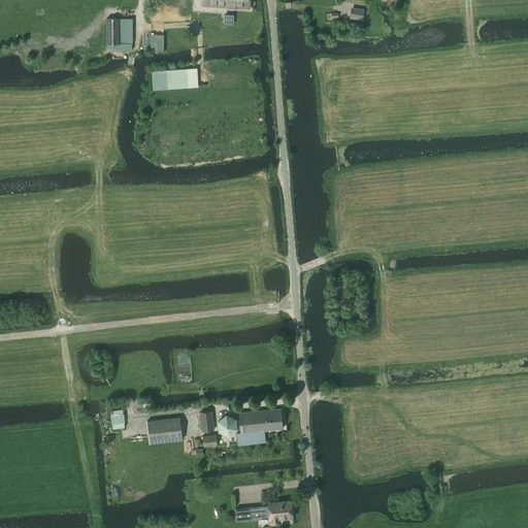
[(363,11),(351,9),(350,17),(362,19),(363,11)]
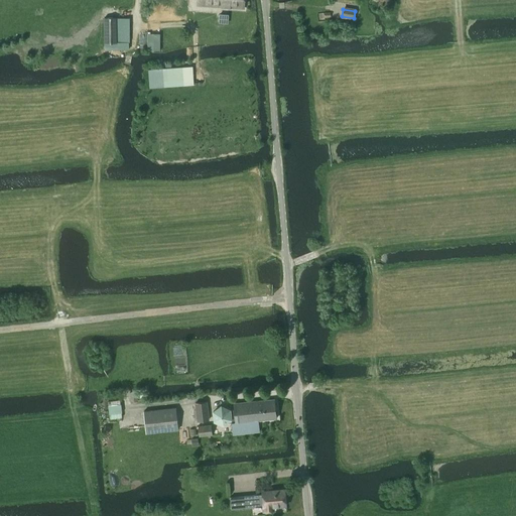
[(219,14),(218,23),(228,24),(228,14),(219,14)]
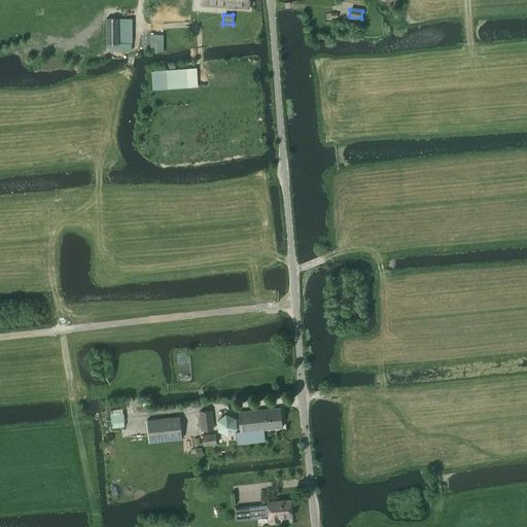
[(106,19),(106,44),(132,44),(132,19),(106,19)]
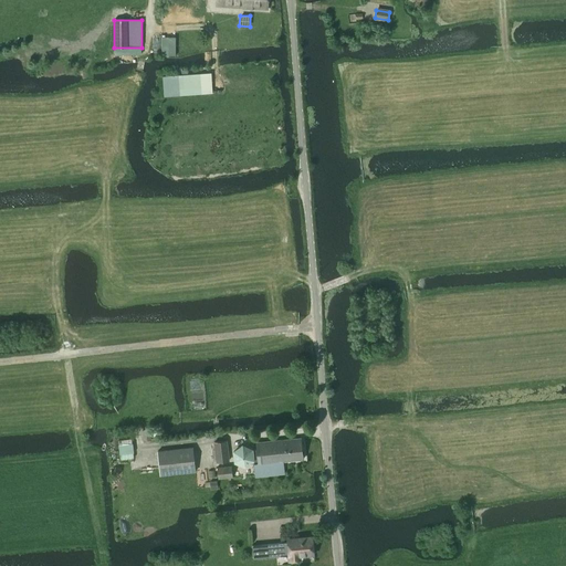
[(165,96),(201,94),(212,93),(211,74),(199,74),(163,77),(165,96)]
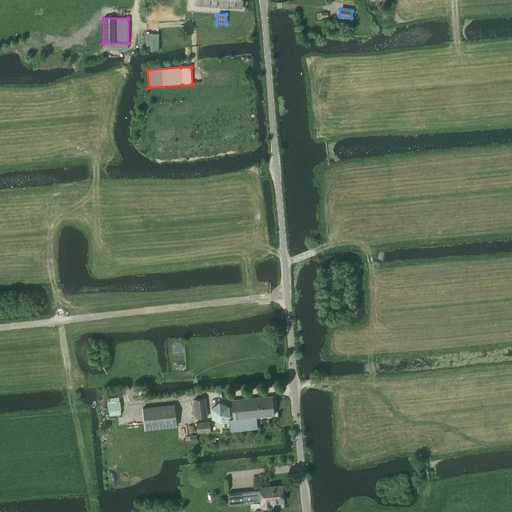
[(230,432),(257,429),(256,418),(274,415),(272,397),(232,401),(234,420),(229,420),(230,432)]
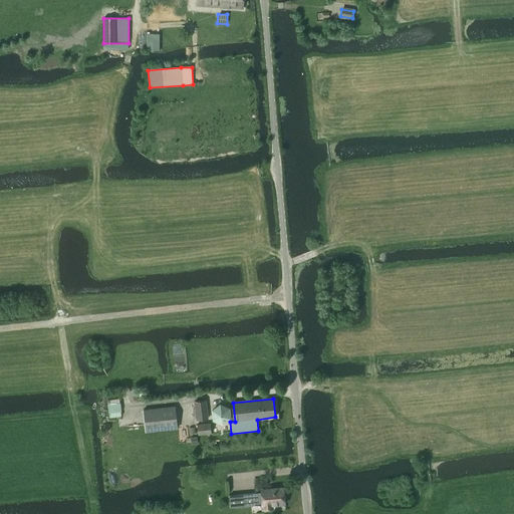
[(196,421),(208,420),(206,401),(194,402),(196,421)]
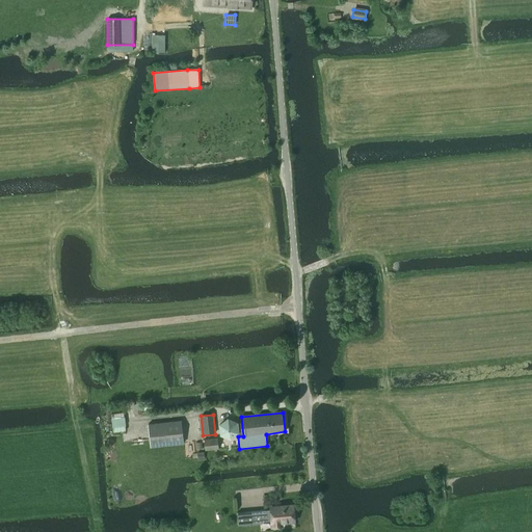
[(231,440),(239,433),(238,423),(228,419),(219,425),(220,435),(231,440)]
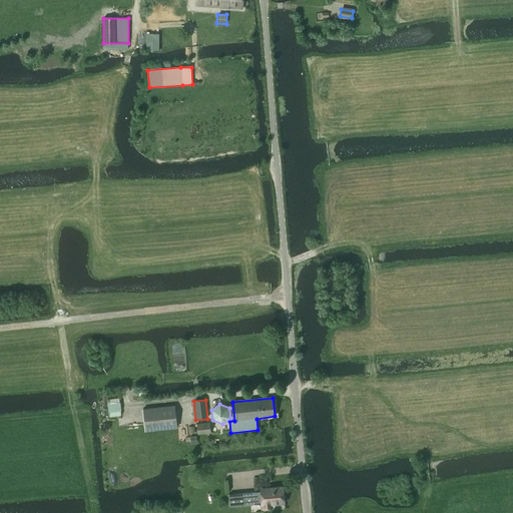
[(144,432),(176,428),(174,406),(142,409),(144,432)]
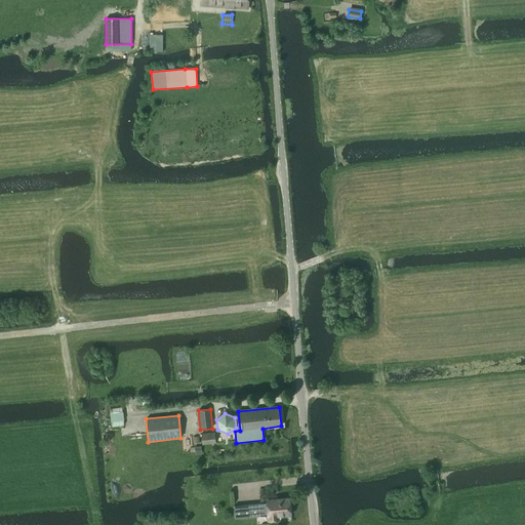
[(203,444),(215,443),(214,433),(201,434),(203,444)]
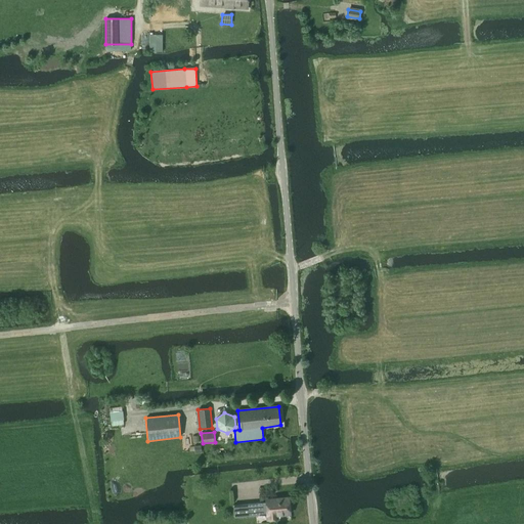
[(276,515),(290,513),(289,497),(266,499),(266,501),(233,505),(234,518),(268,515),(268,519),(277,518),(276,515)]
